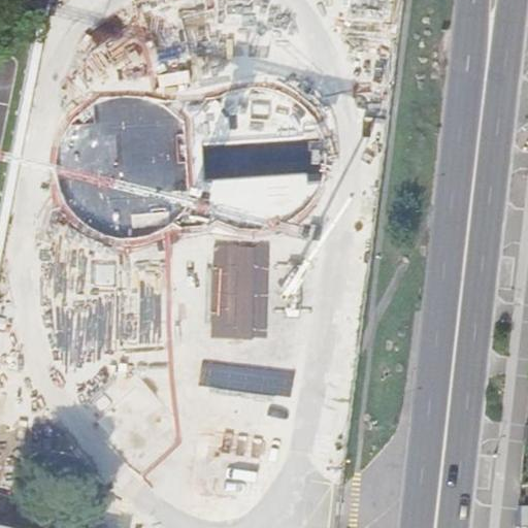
[(164,36),(160,0),(139,0),(142,38),(164,36)]
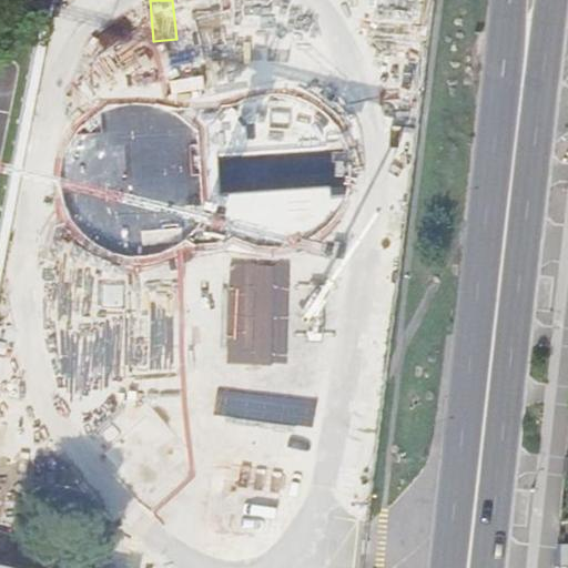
[(425,26),(425,0),(365,0),(364,33),(401,36),(401,24),(425,26)]
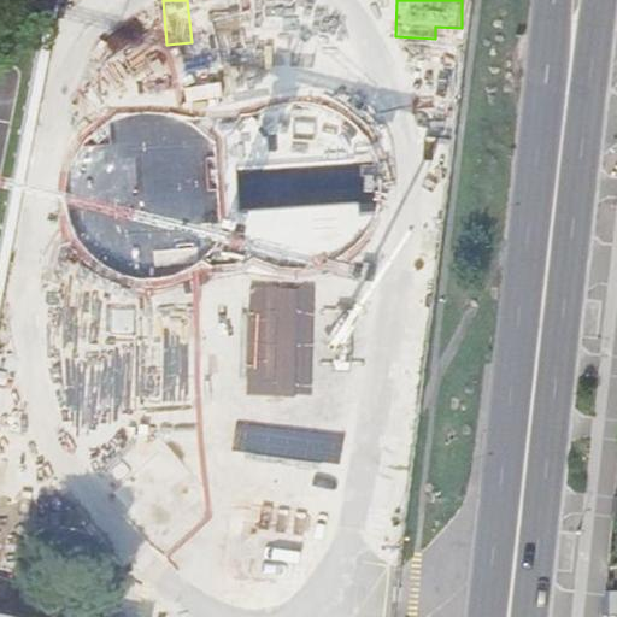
[(198,71),(171,78),(181,117),(209,110),(198,71)]
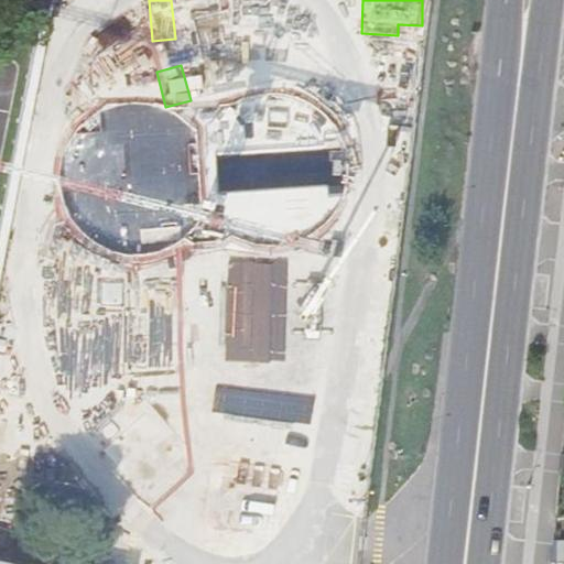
[(205,136),(203,141),(202,140),(190,125),(174,112),(158,106),(139,102),(120,104),(104,110),(88,120),(75,132),(64,152),(60,173),(61,194),(68,215),(80,232),(98,246),(118,253),(140,256),(159,252),(177,245),(193,231),(204,216),(207,206),(217,220),(236,235),(257,243),(280,245),(302,239),(321,228),(335,213),(345,193),(349,171),(347,150),(338,129),(324,112),(308,101),(291,95),(272,93),(253,95),(236,102),(218,116),(205,136)]
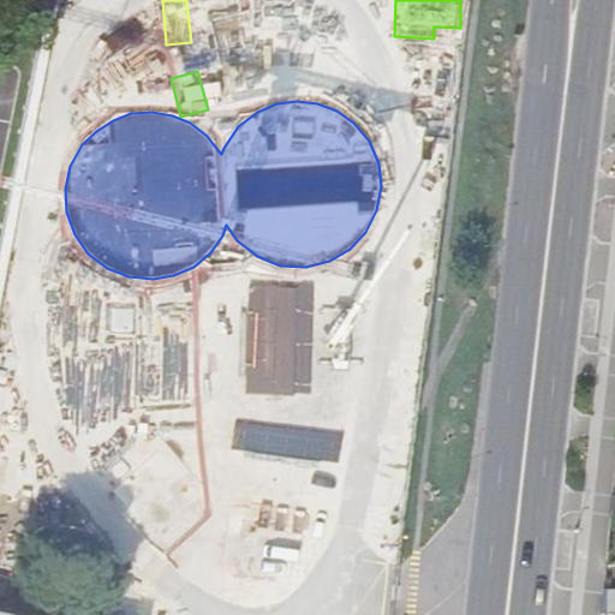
[(112,491),(155,538),(209,488),(166,441),(112,491)]
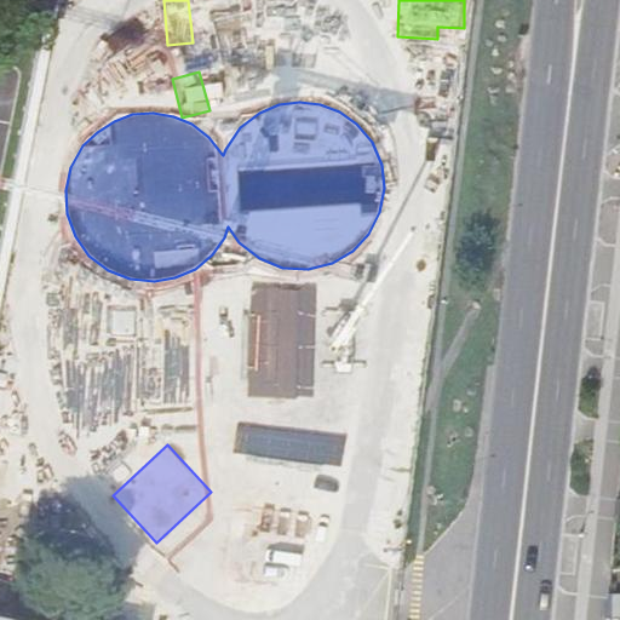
[(0,491),(0,522),(12,526),(22,493),(1,487),(0,491)]
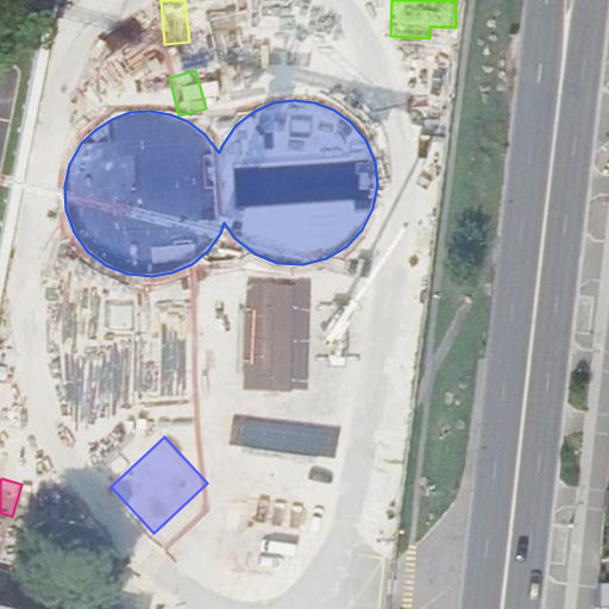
[(240,512),(237,572),(299,576),(302,515),(240,512)]
